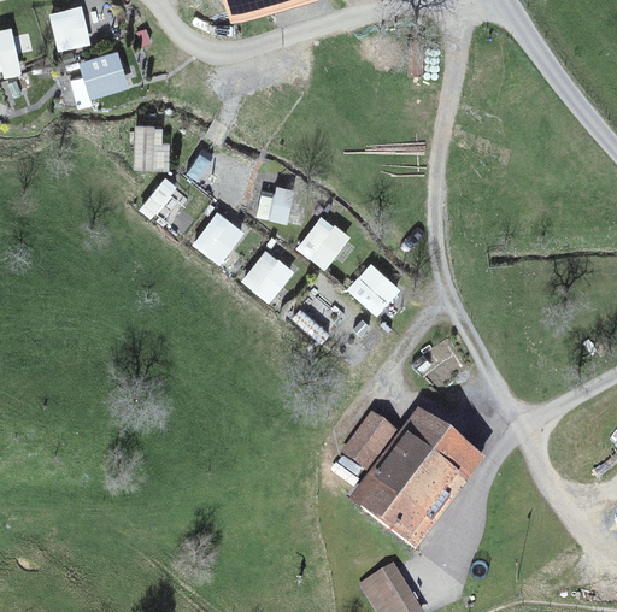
[(225,0),(233,21),(306,0),(225,0)]
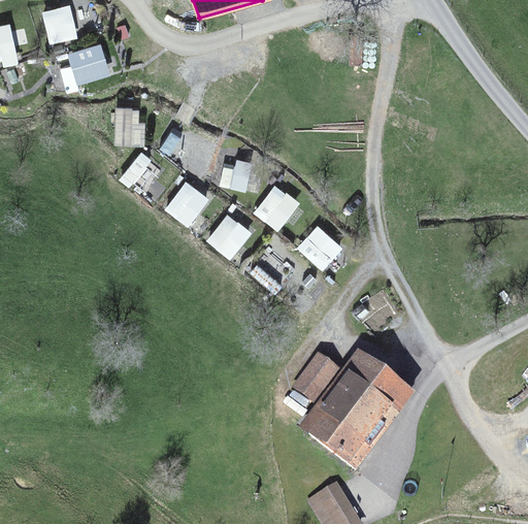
[(43,9),(50,40),(75,34),(69,4),(43,9)]
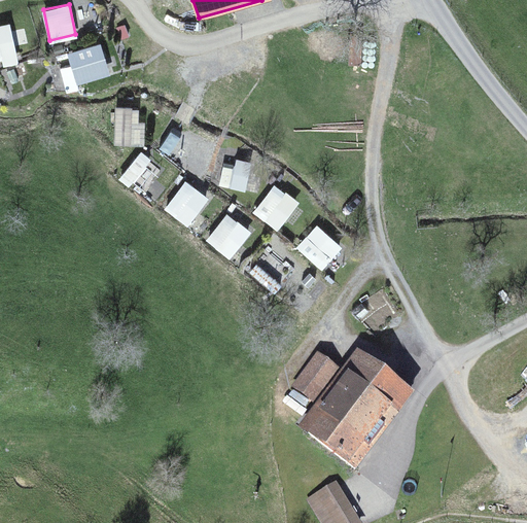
[(0,25),(0,57),(14,54),(7,24),(0,25)]
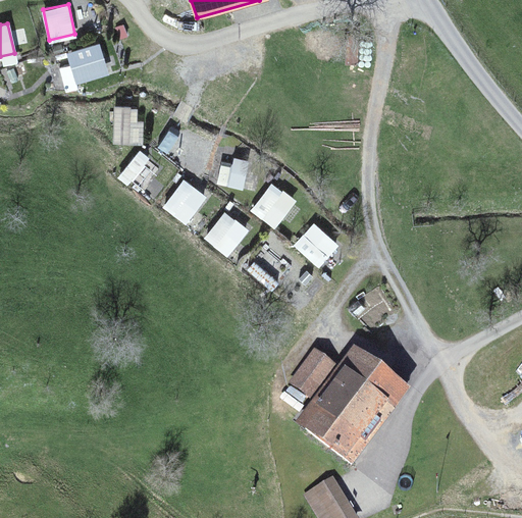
[(76,79),(105,70),(98,45),(69,54),(76,79)]
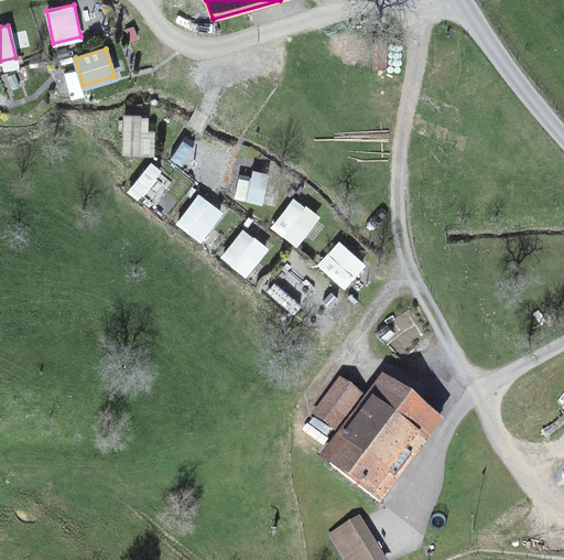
[(123,116),(123,149),(152,149),(152,117),(123,116)]
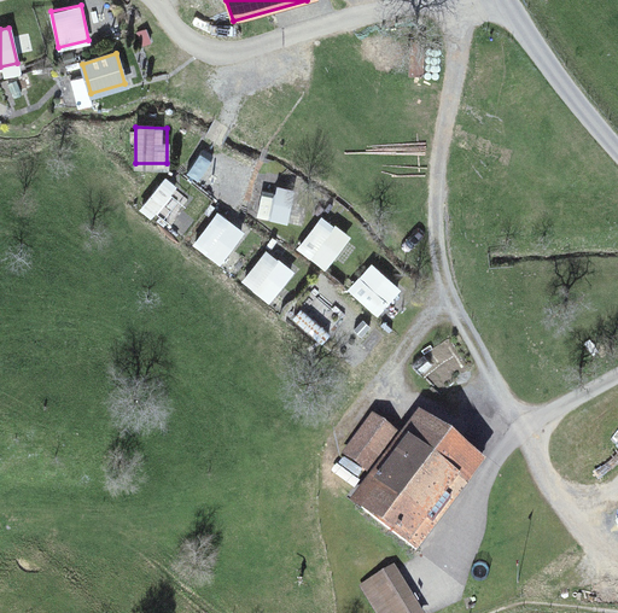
[(200,144),(181,174),(197,184),(216,155),(200,144)]
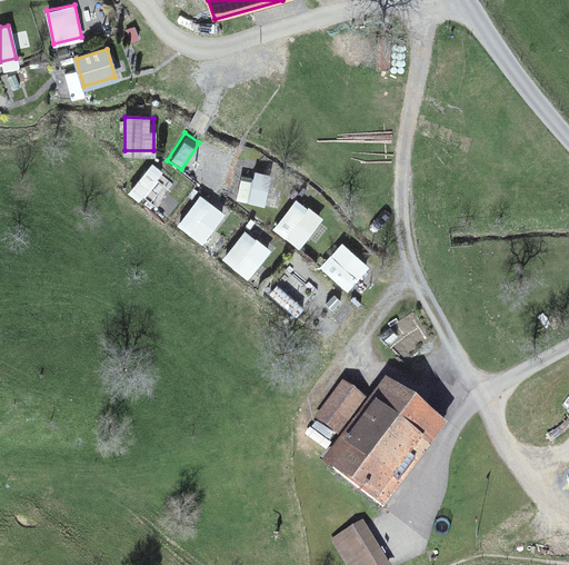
[(149,166),(129,191),(142,201),(163,176),(149,166)]
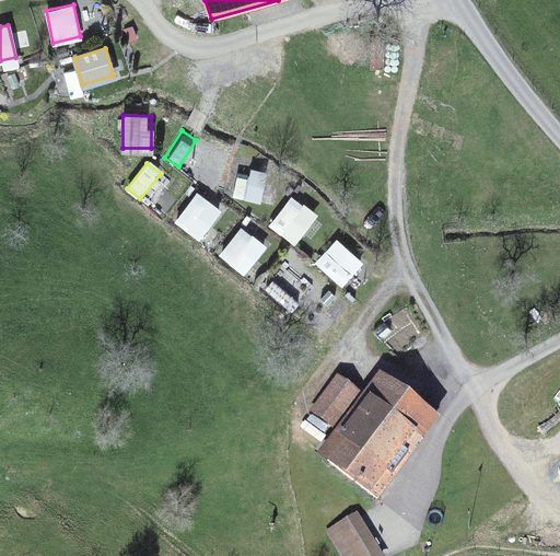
[(260,203),(266,170),(238,165),(232,197),(260,203)]
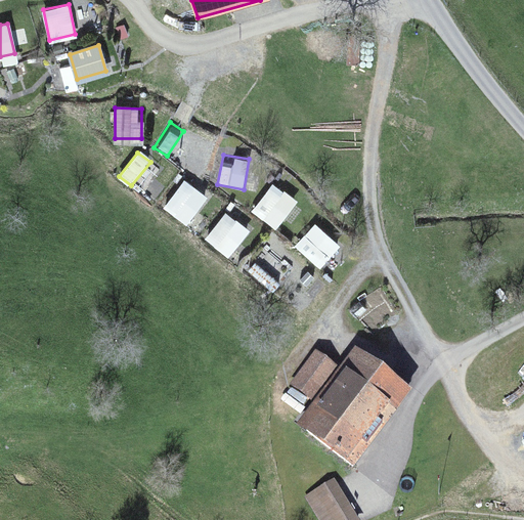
[(187,222),(206,198),(184,182),(167,206),(187,222)]
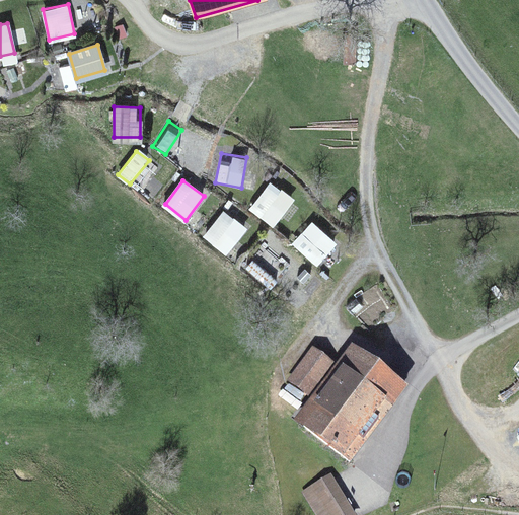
[(272,221),(291,197),(271,180),(251,204),(272,221)]
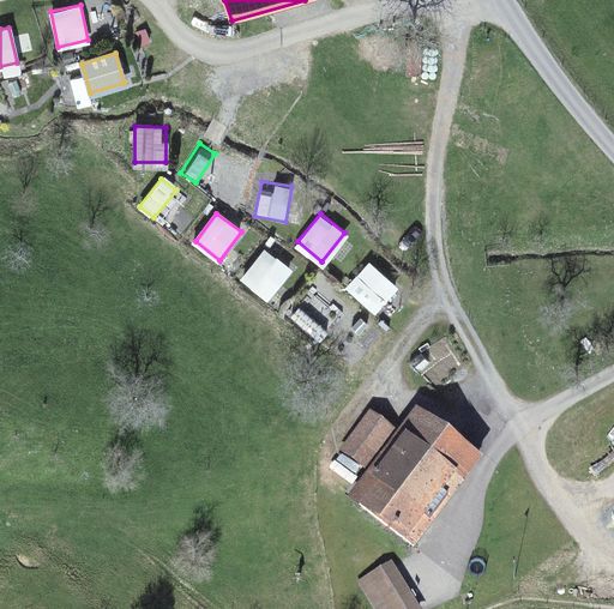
[(269,296),(290,267),(265,249),(244,277),(269,296)]
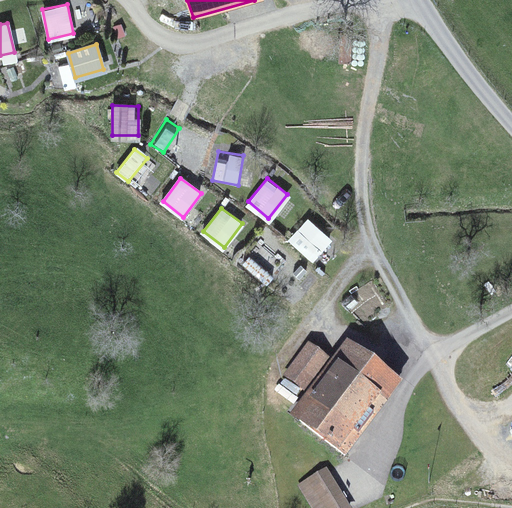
[(291,238),(314,257),(330,238),(307,219),(291,238)]
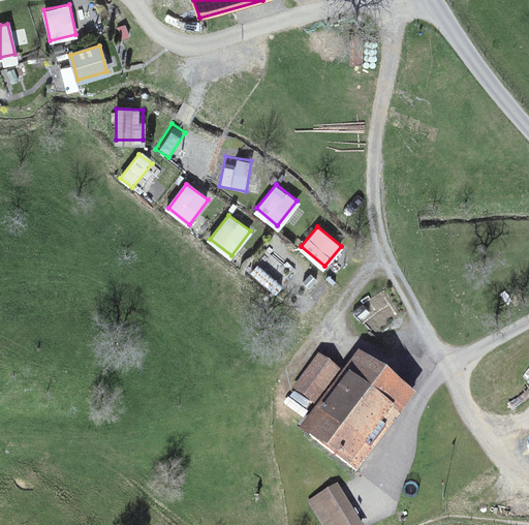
[(251,274),(274,294),(284,281),(261,261),(251,274)]
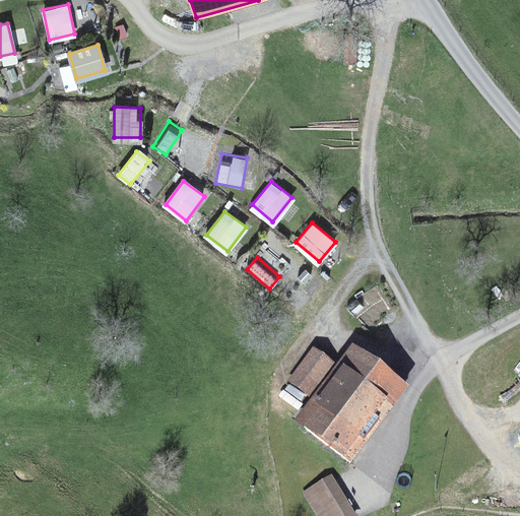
[(418,383),(360,339),(306,412),(365,456),(418,383)]
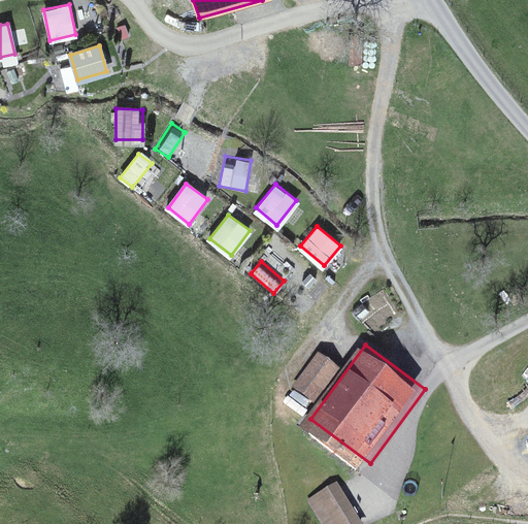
[(292,385),(311,399),(337,364),(318,351),(292,385)]
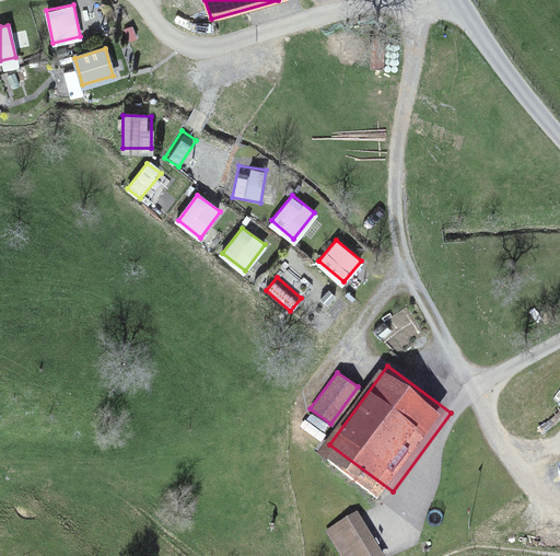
[(382,555),(362,523),(331,542),(339,555),(382,555)]
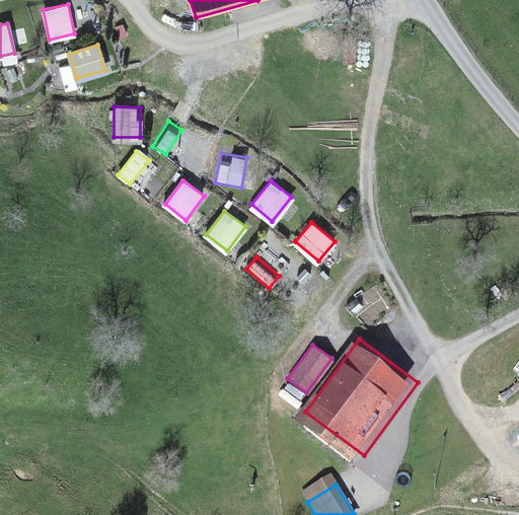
All buildings are outlined.
